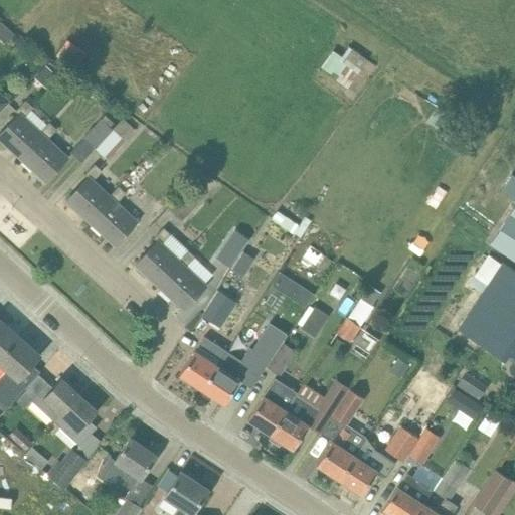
[(345,44),(338,54),(330,49),(318,68),(349,88),(367,59),(345,44)]
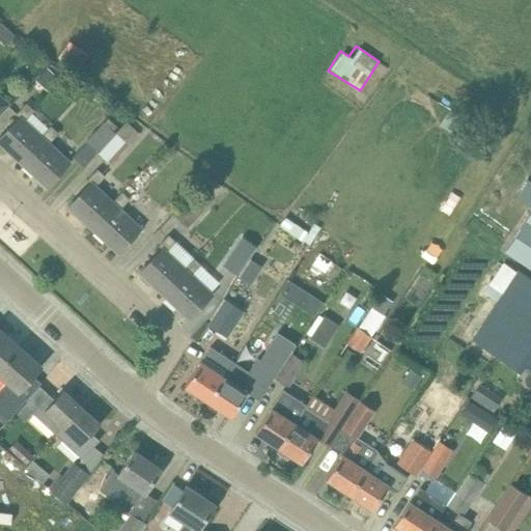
[(0,115),(10,104),(0,93),(0,115)]
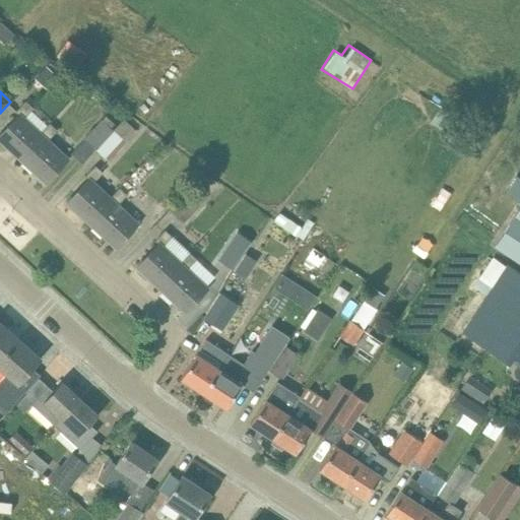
[(16,112),(19,115),(20,113),(24,117),(34,108),(25,101),(16,112)]
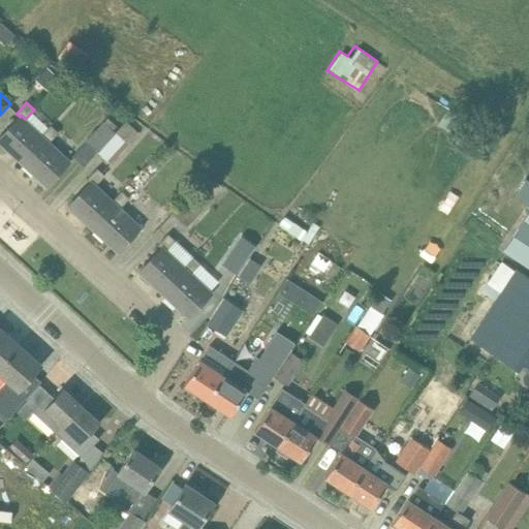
[(20,117),(0,137),(0,143),(13,155),(14,154),(23,161),(22,163),(45,138),(41,134),(25,119),(21,115),(20,117)]
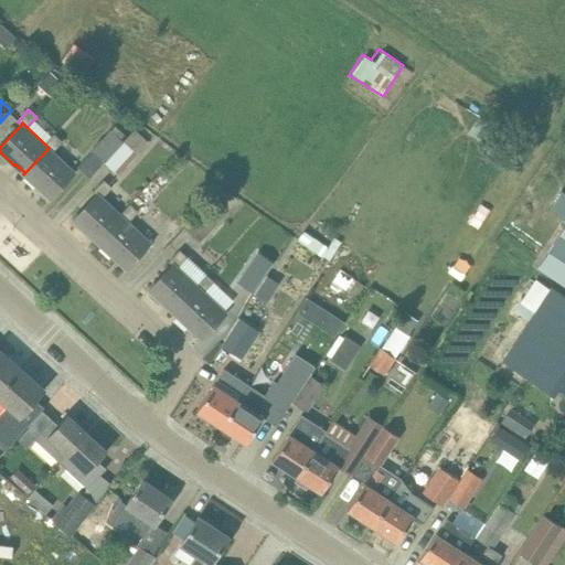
[(103,162),(124,141),(110,130),(92,151),(103,162)]
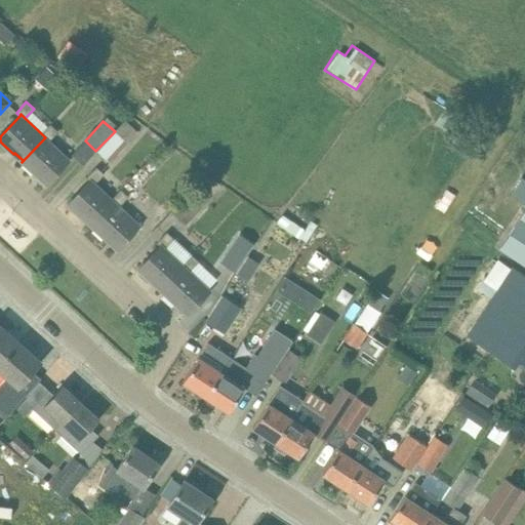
[(49,124),(41,133),(45,137),(48,139),(57,130),(49,124)]
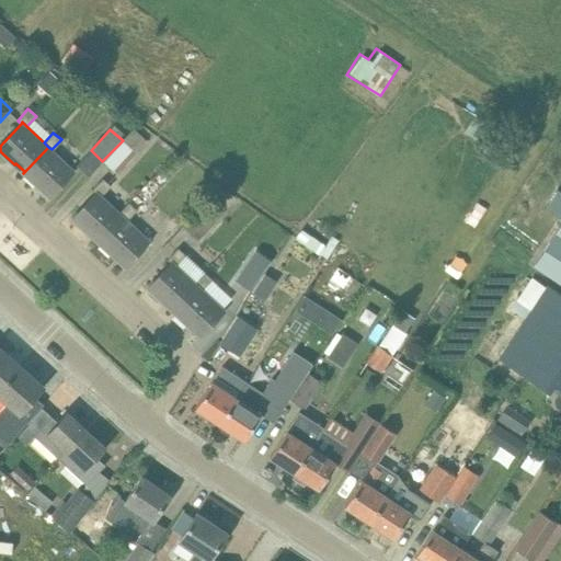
[(76,172),(52,149),(48,147),(23,173),(39,189),(42,187),(50,195),(48,197),(50,198),(76,172)]
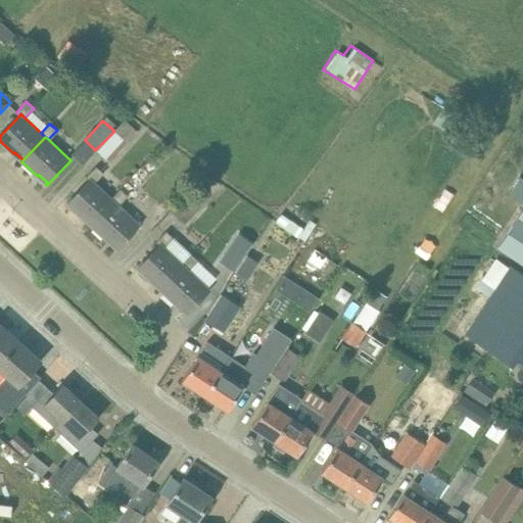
[(112,151),(105,144),(98,150),(106,158),(112,151)]
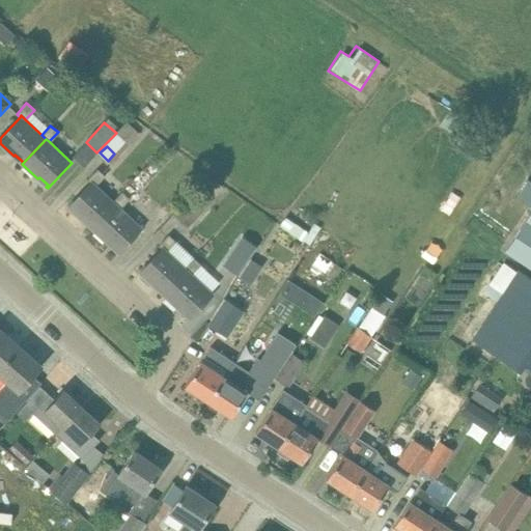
[(87,179),(90,183),(92,182),(96,185),(105,175),(98,169),(87,179)]
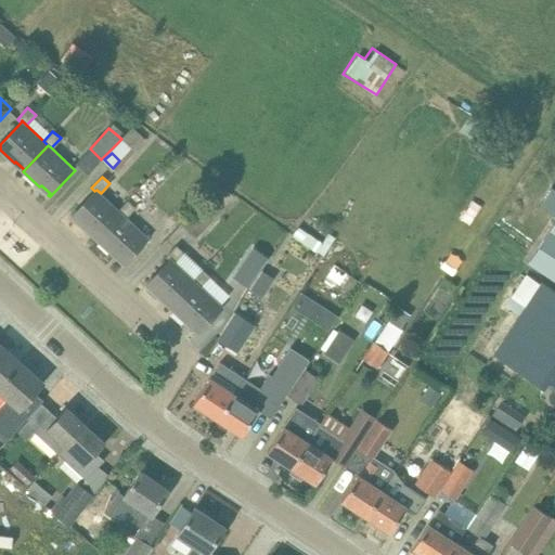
[(94,191),(72,217),(88,232),(90,231),(98,239),(97,240),(98,241),(123,214),(118,209),(101,193),(97,190),(94,191)]
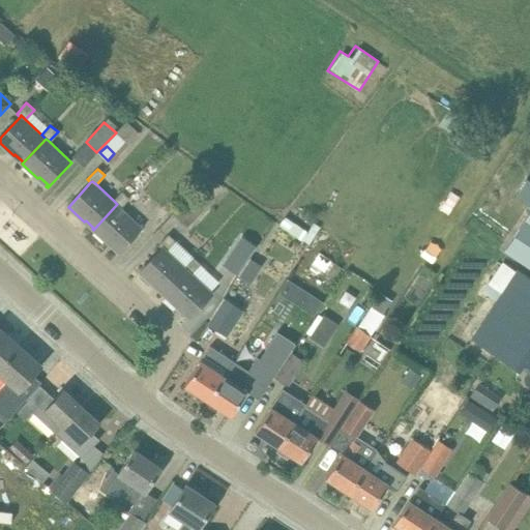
[(121,190),(113,200),(117,204),(120,207),(128,198),(121,190)]
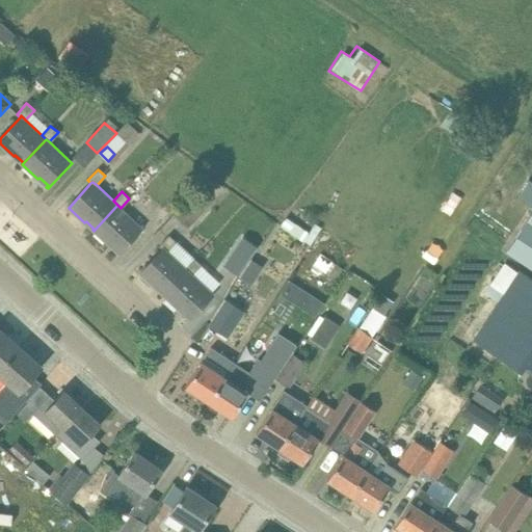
[(209,205),(197,193),(176,215),(188,227),(209,205)]
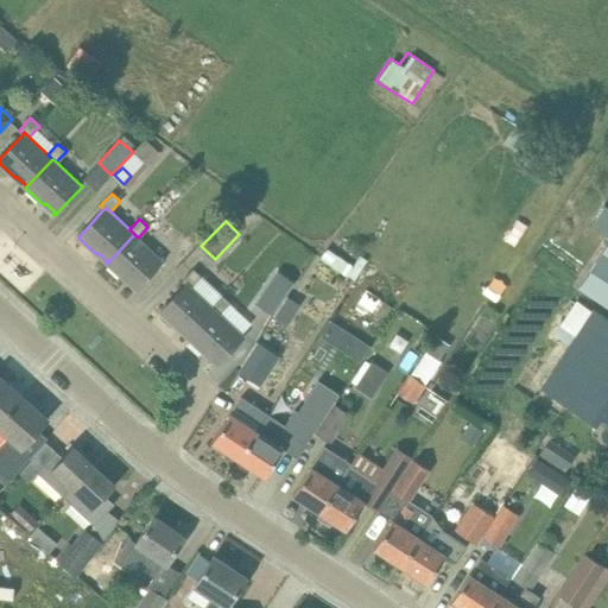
[(134,234),(107,264),(125,280),(126,278),(135,287),(134,289),(135,290),(162,259),(138,238),(134,234)]
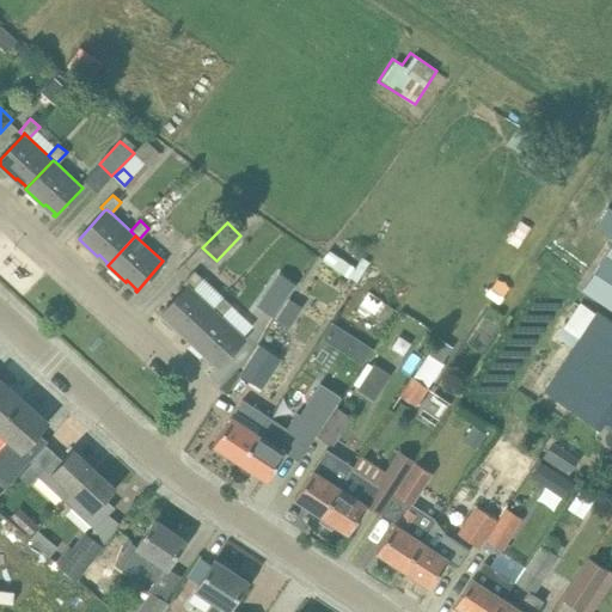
[(611,244),(582,289),(611,308),(611,244)]
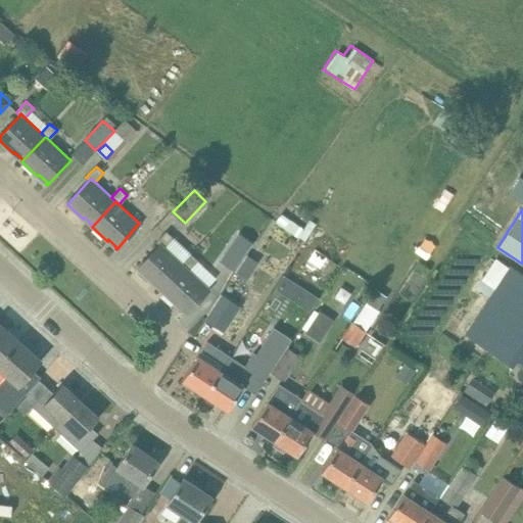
[(186,267),(181,262),(189,253),(167,232),(156,242),(159,245),(138,269),(153,283),(154,282),(162,290),(161,291),(162,291),(186,267)]
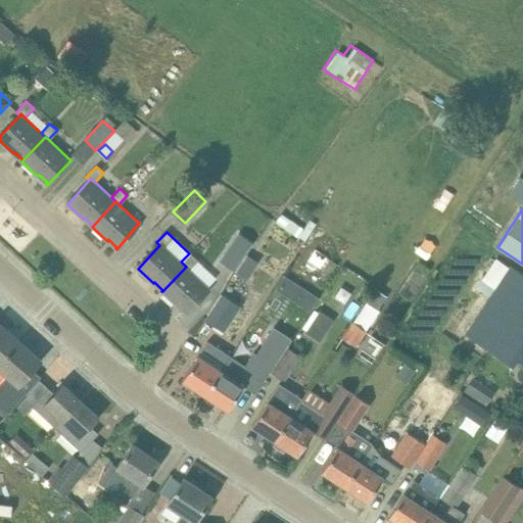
[(239,233),(220,260),(234,271),(252,242),(239,233)]
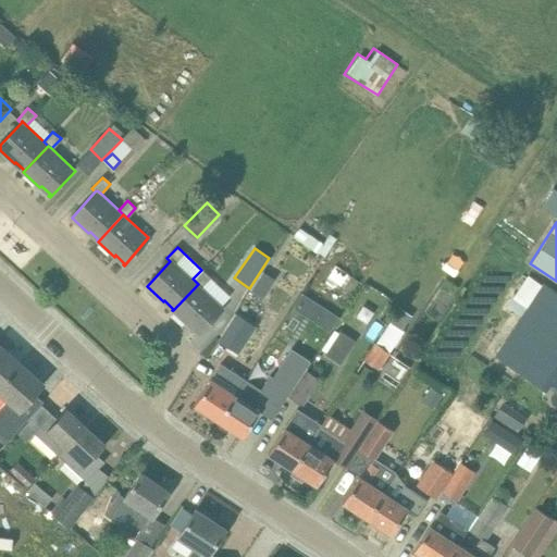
[(334,264),(327,274),(349,289),(356,280),(334,264)]
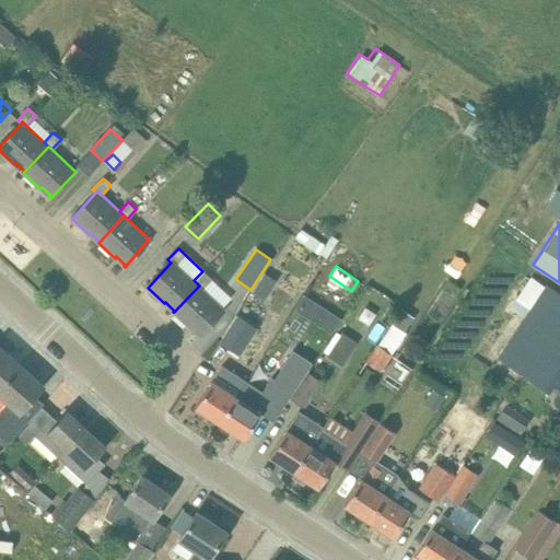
[(199,286),(174,312),(190,327),(191,326),(200,334),(199,336),(200,337),(224,311),(220,306),(230,295),(202,271),(194,280),(199,286)]
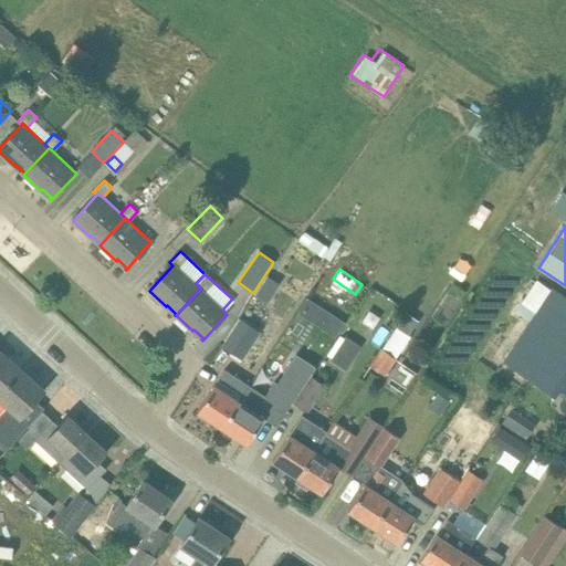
[(565,303),(535,283),(515,312),(530,321),(503,362),(554,396),(556,392),(563,397),(559,402),(561,410),(565,413),(565,303)]
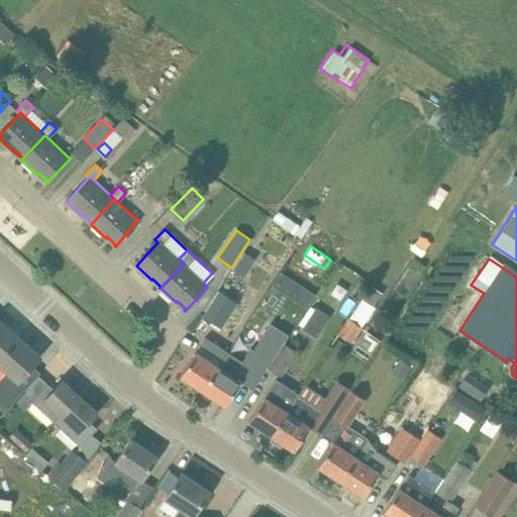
[(277,273),(270,287),(306,306),(313,291),(277,273)]
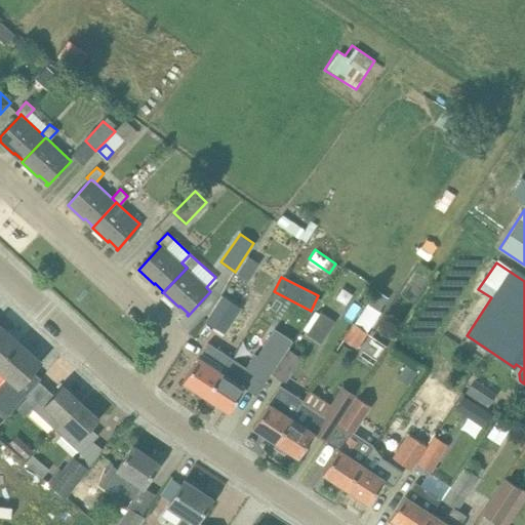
[(242,308),(223,295),(205,322),(225,334),(242,308)]
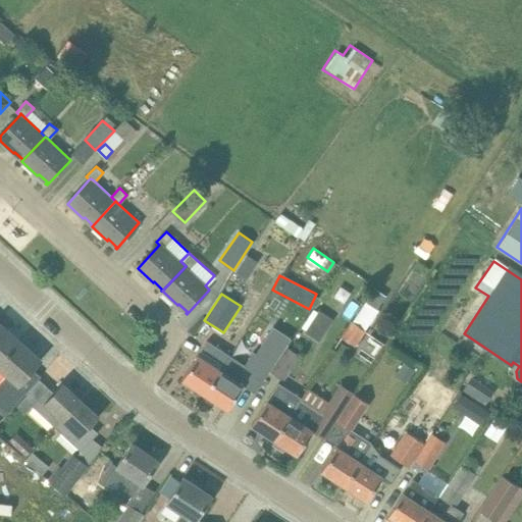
[(341,336),(356,347),(365,332),(365,331),(379,310),(366,302),(352,321),(351,321),(341,336)]
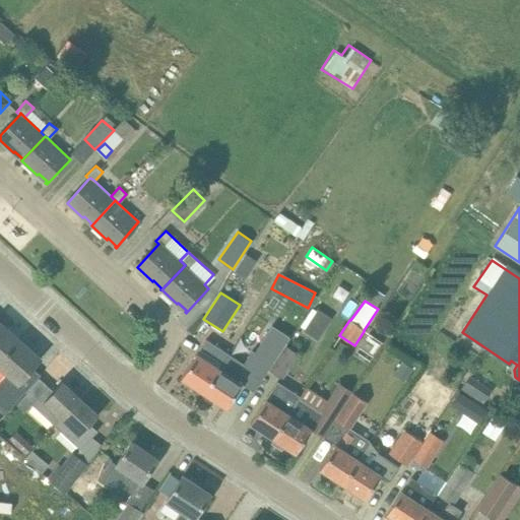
[(0,360),(18,339),(0,322),(0,360)]
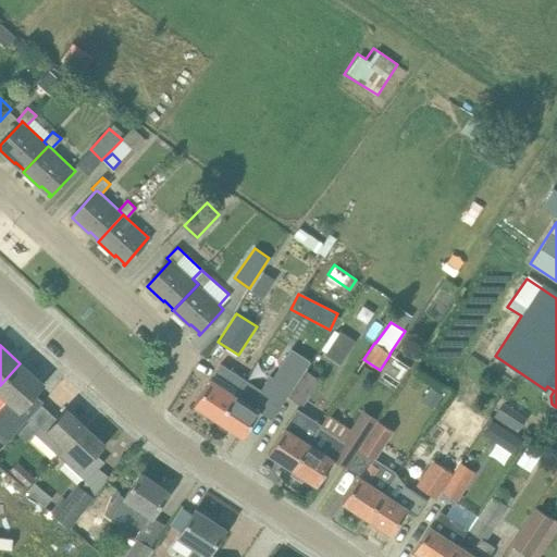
[(331,346),(325,355),(341,363),(346,356),(331,346)]
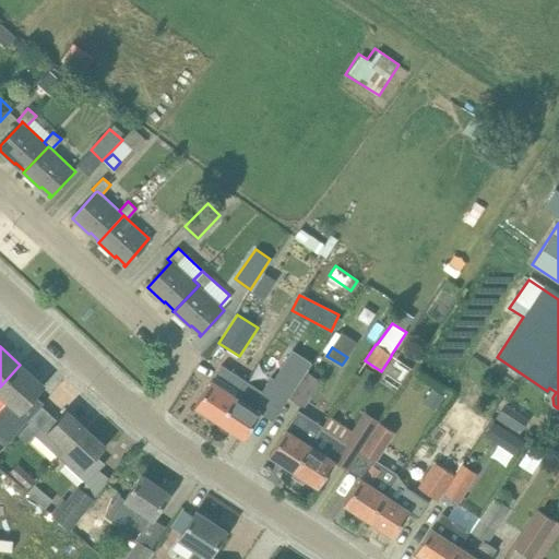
[(266,383),(261,391),(270,396),(273,391),(286,400),(296,384),(311,361),(298,353),(293,349),(274,379),(271,377),(266,383)]
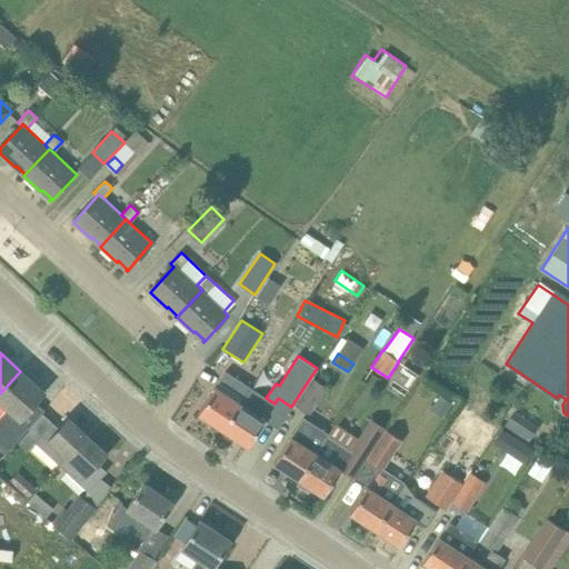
[(20,371),(0,393),(0,401),(9,409),(0,419),(0,446),(7,452),(45,411),(35,401),(43,392),(20,371)]
